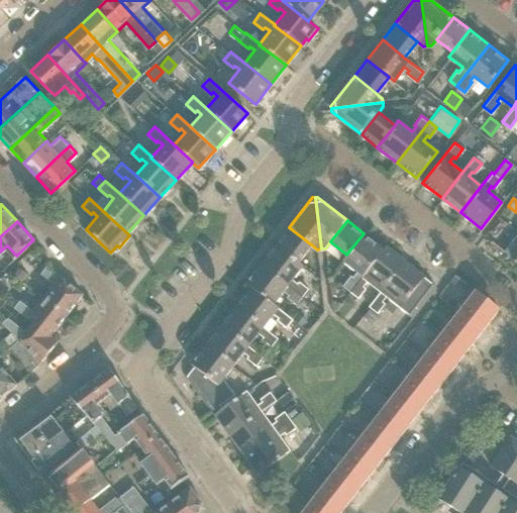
[(298,261),(311,244),(289,227),(276,243),(298,261)]
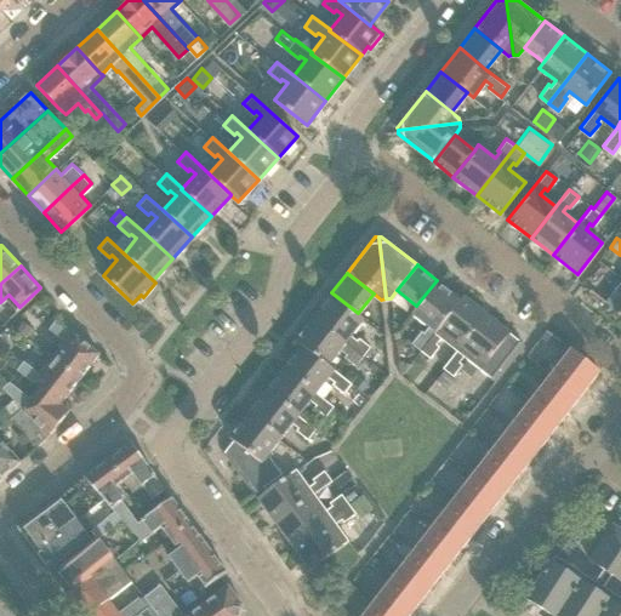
[(620,312),(620,274),(602,297),(616,308),(620,312)]
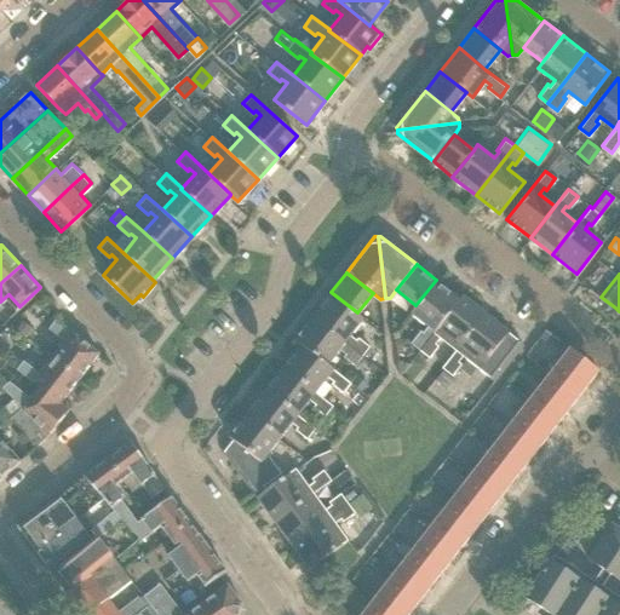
[(459,298),(459,297),(436,280),(415,305),(411,311),(428,325),(423,329),(420,328),(411,340),(420,348),(459,298)]
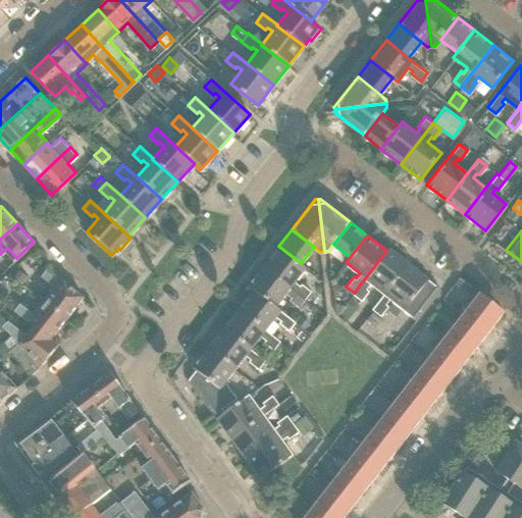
[(306,267),(301,263),(278,246),(264,265),(263,265),(305,298),(311,291),(302,282),(300,285),(295,281),(306,267)]
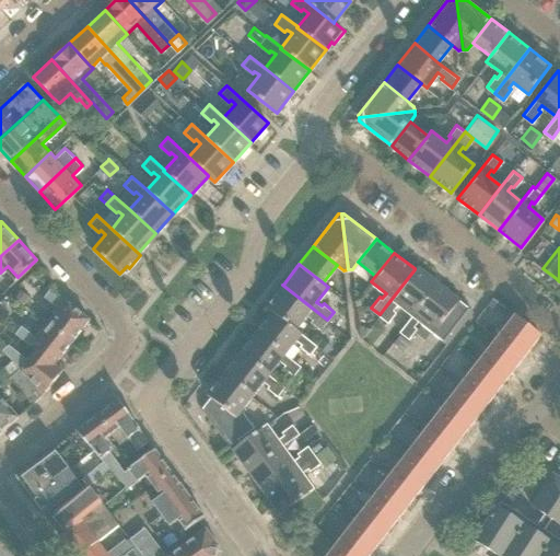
[(411,315),(439,281),(418,265),(415,268),(415,269),(380,314),(387,322),(396,311),(393,309),(397,303),(411,315)]
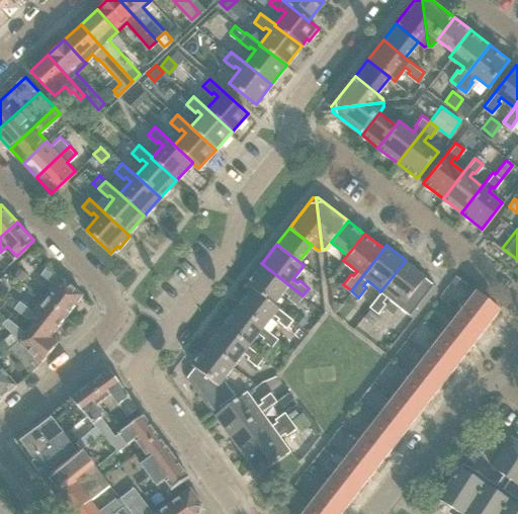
[(406,260),(380,291),(369,306),(370,307),(375,311),(377,312),(385,303),(382,301),(386,295),(413,316),(434,288),(422,279),(425,275),(406,260)]
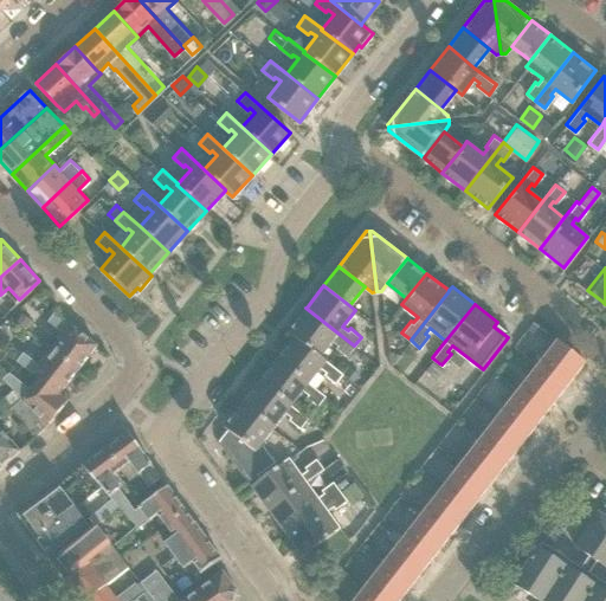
[(305,308),(307,308),(304,305),(292,320),(295,322),(288,331),(294,335),(295,335),(320,355),(331,340),(337,344),(335,347),(347,355),(354,346),(305,308)]
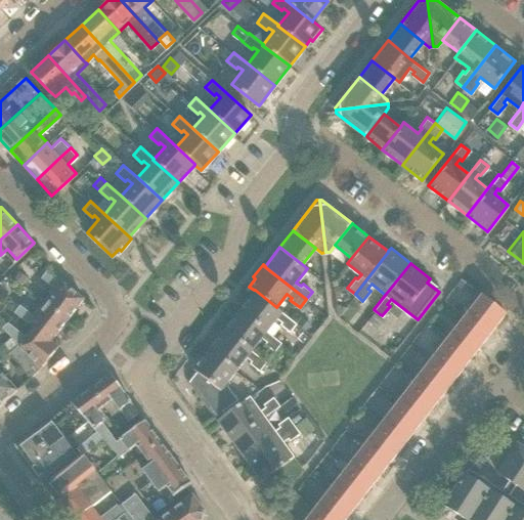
[(43,300),(67,318),(83,297),(60,278),(59,278),(49,266),(41,276),(54,287),(43,300)]
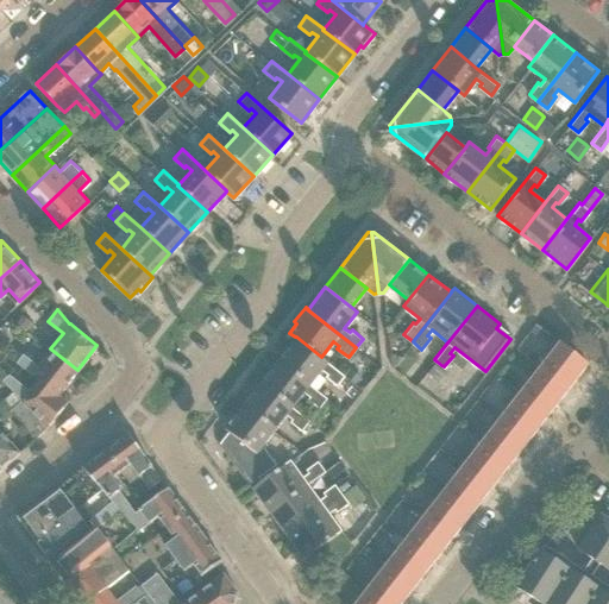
[(31,319),(23,313),(22,312),(16,320),(26,328),(33,321),(31,319)]
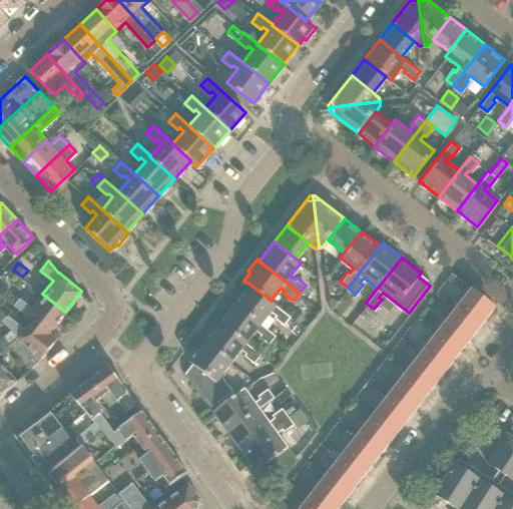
[(444,298),(458,278),(451,273),(437,292),(444,298)]
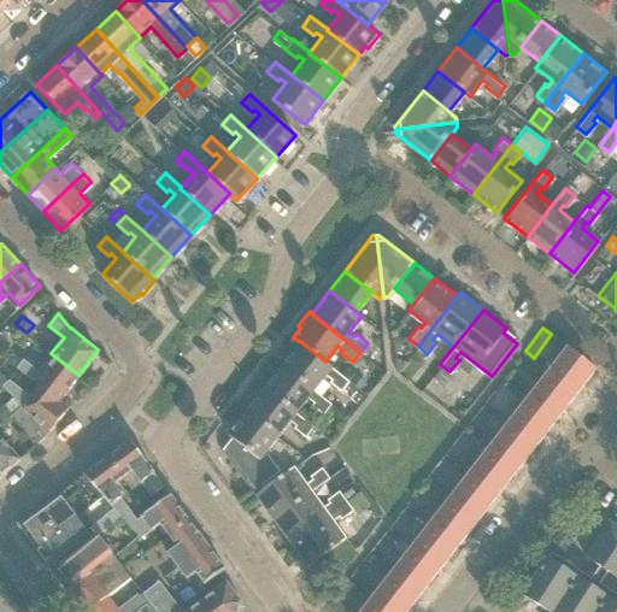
[(348,380),(325,362),(300,341),(299,341),(282,364),(313,388),(325,374),(331,377),(329,380),(341,389),(348,380)]
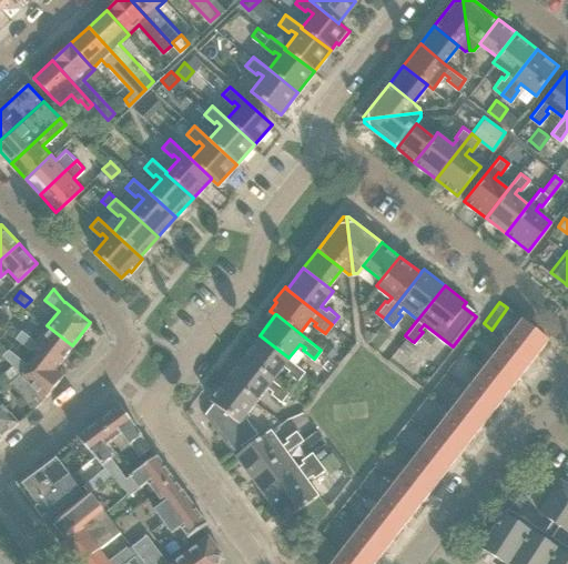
[(504,341),(529,361),(548,338),(523,318),(504,341)]
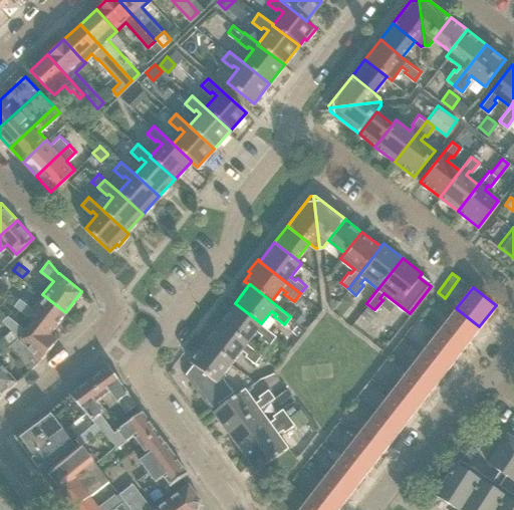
[(15,294),(10,300),(14,304),(19,298),(15,294)]
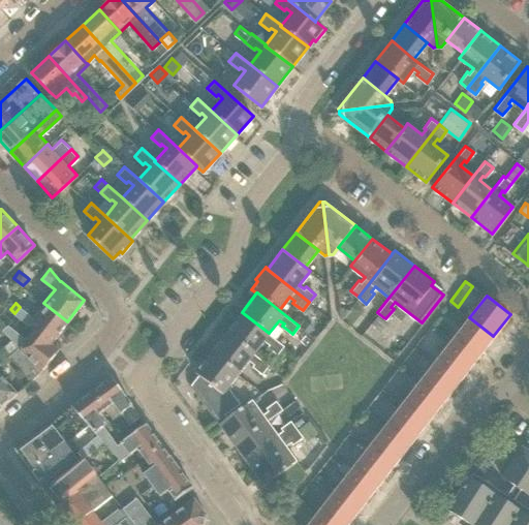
[(51,342),(52,341),(67,321),(43,303),(33,317),(20,307),(14,313),(14,314),(33,329),(51,342)]
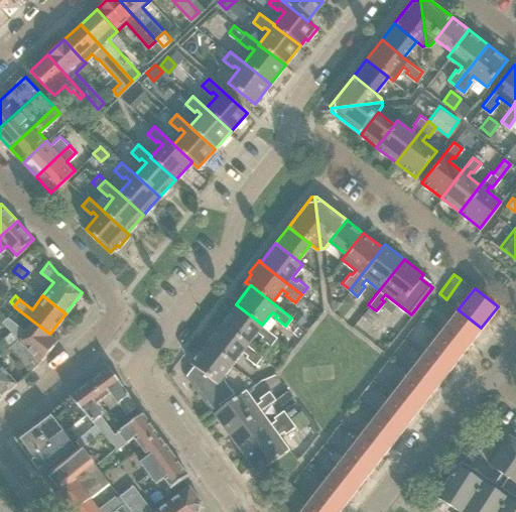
[(277,337),(262,325),(236,304),(221,324),(247,345),(247,344),(258,331),(262,335),(261,337),(270,345),(277,337)]
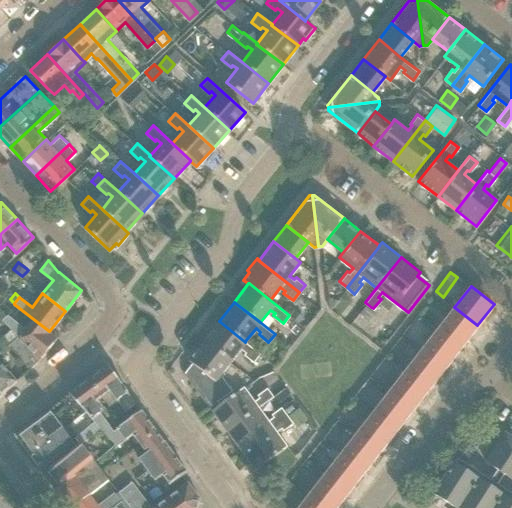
[(366,303),(359,311),(369,318),(375,310),(373,308),(371,307),(366,303)]
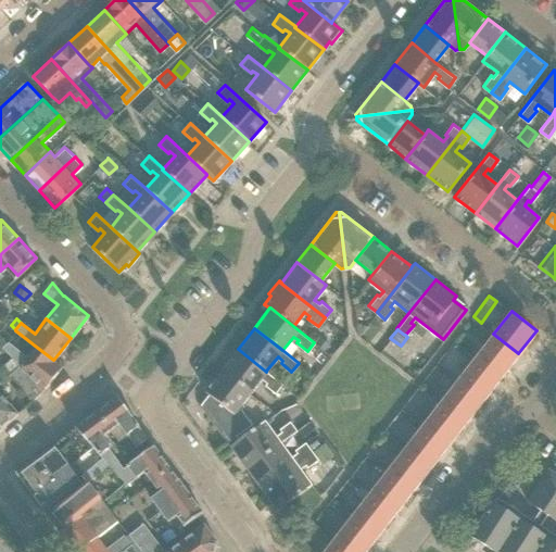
[(501,376),(518,353),(493,334),(476,356),(501,376)]
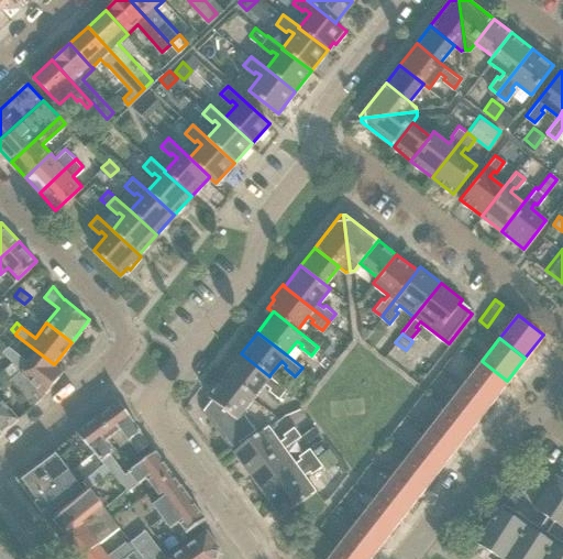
[(54,364),(35,350),(28,361),(8,346),(2,351),(11,360),(19,368),(43,394),(43,395),(63,370),(55,363),(54,364)]
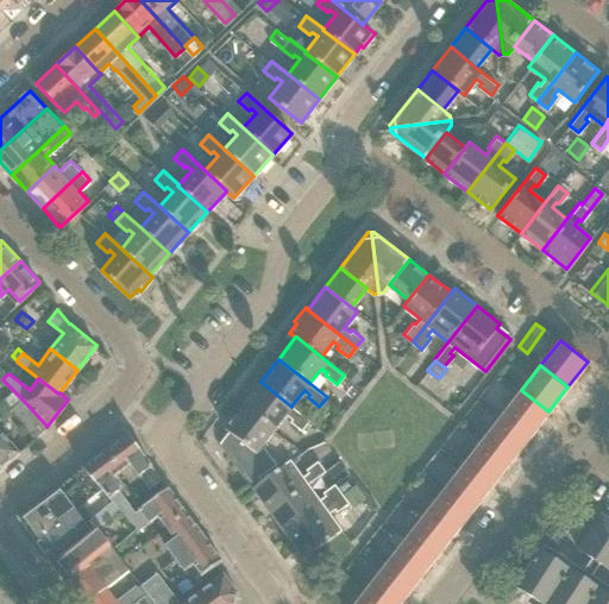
[(309,419),(292,406),(292,407),(261,382),(245,401),(277,426),(287,413),(292,417),(290,420),(301,429),(309,419)]
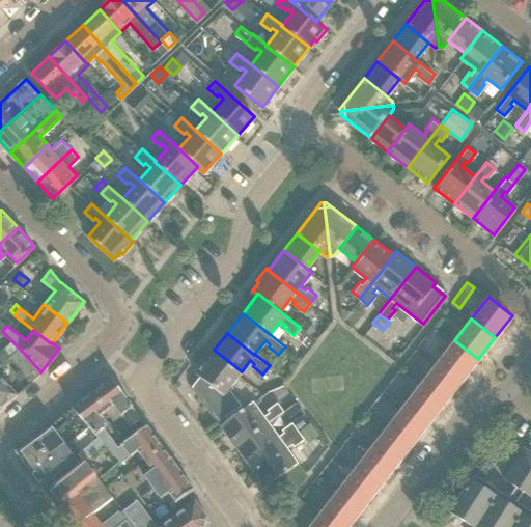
[(7,356),(18,347),(10,339),(0,349),(0,353),(4,358),(8,356),(7,356)]
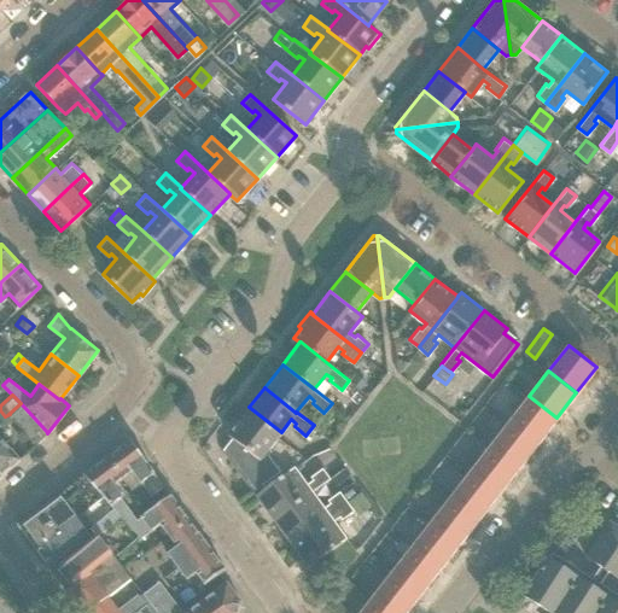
[(537,443),(557,418),(529,396),(509,421),(537,443)]
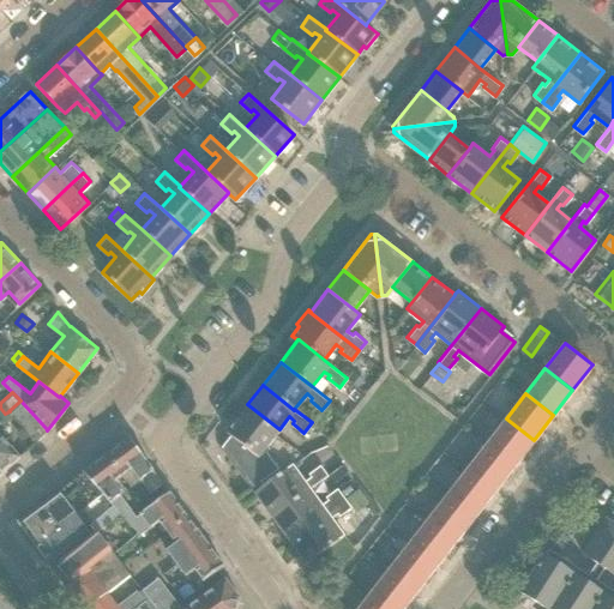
[(35,440),(47,429),(20,401),(8,411),(10,411),(35,440)]
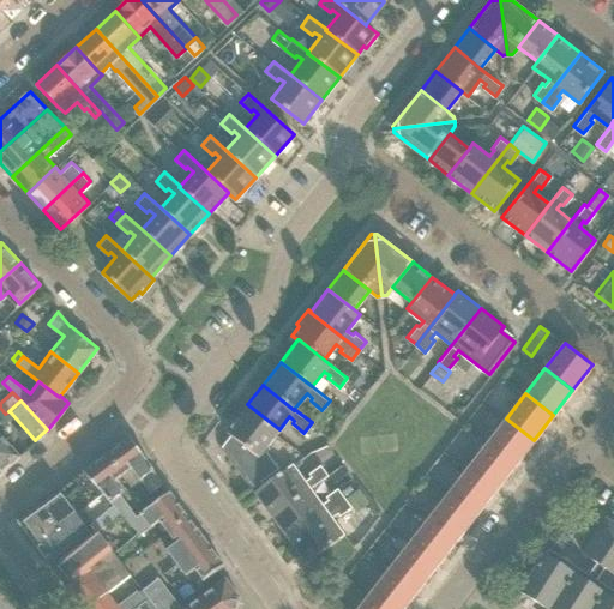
[(264,447),(280,429),(247,404),(227,430),(230,434),(265,448),(264,447)]
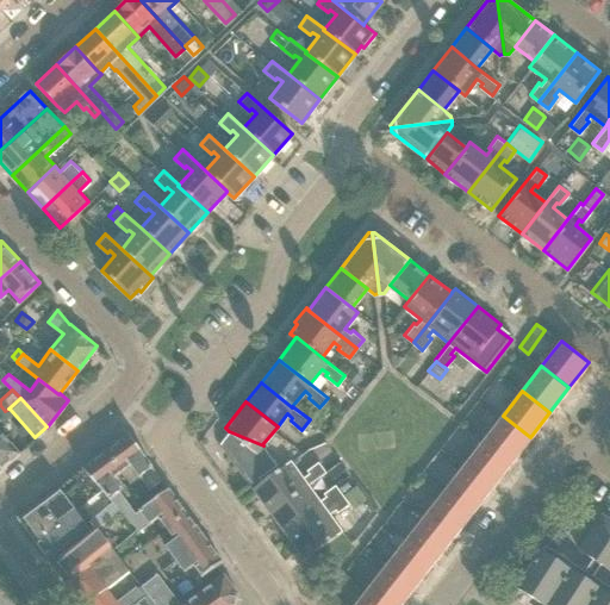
[(511,461),(530,437),(503,416),(484,441),(511,461)]
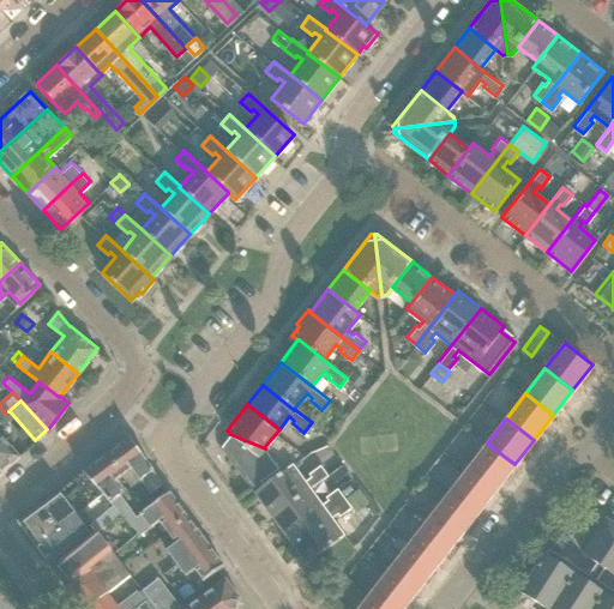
[(0,432),(0,471),(19,454),(0,432)]
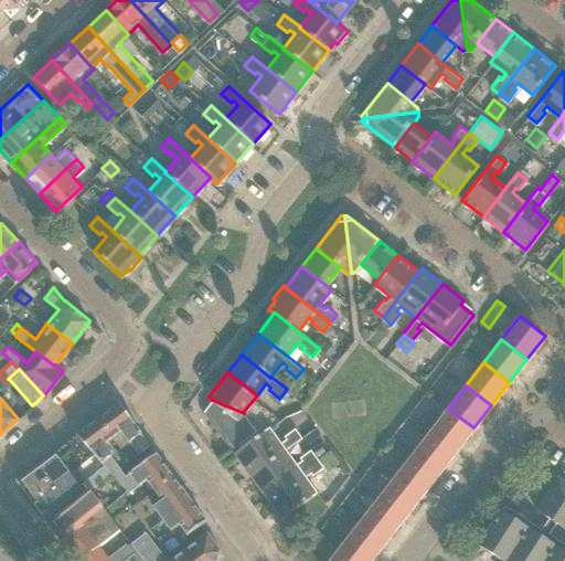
[(255,430),(244,413),(212,400),(204,410),(231,447),(255,430)]
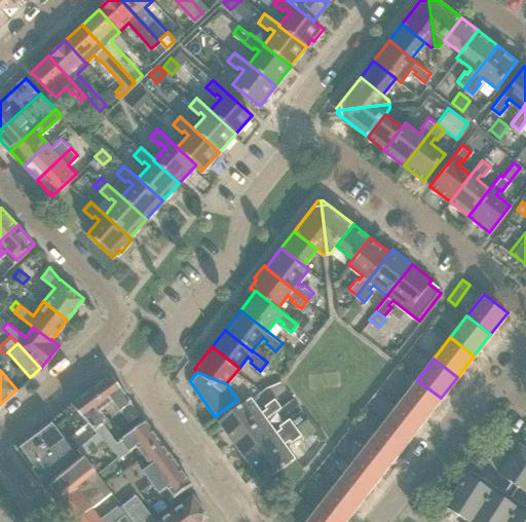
[(89,385),(105,405),(111,401),(119,410),(120,409),(128,420),(139,412),(130,401),(111,373),(102,380),(101,377),(89,385)]
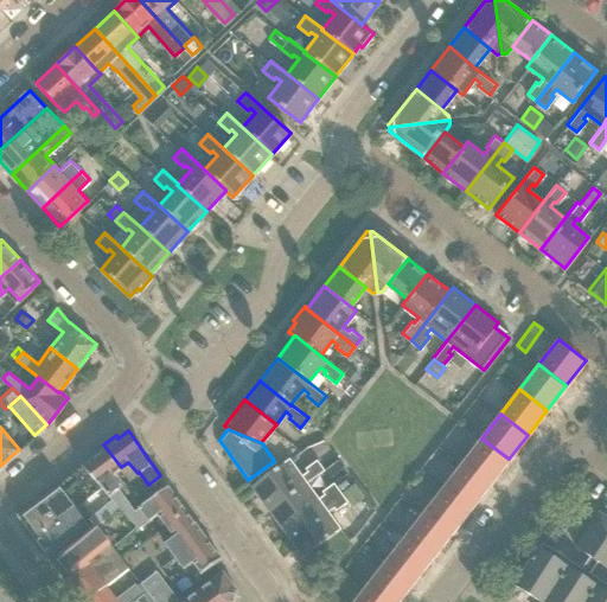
[(452,454),(458,446),(446,436),(439,444),(452,454)]
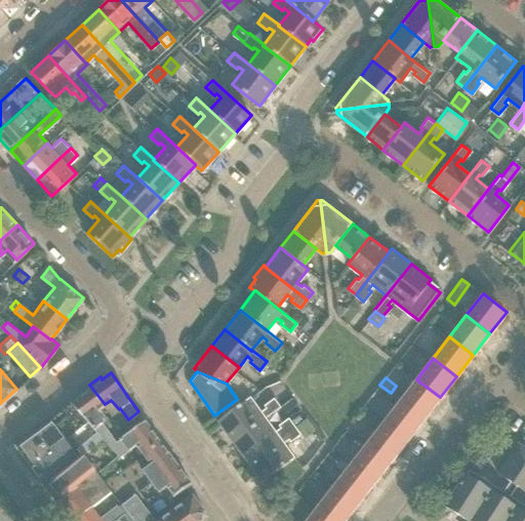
[(422,418),(440,397),(416,379),(400,400),(422,418)]
